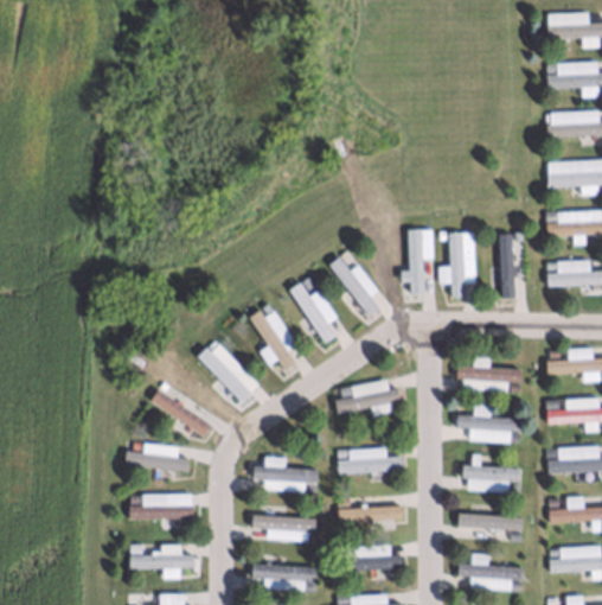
[(601,36),(548,39),(546,13),(588,12),(589,25),(601,24),(601,36)]
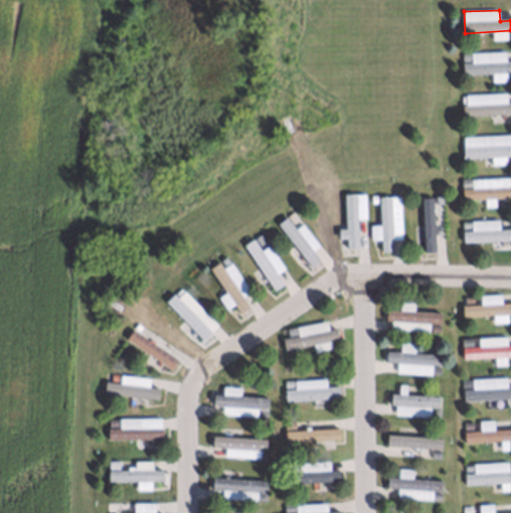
[(510,72),(465,74),(465,63),(473,62),(473,52),(506,51),(507,62),(510,62),(510,72)]
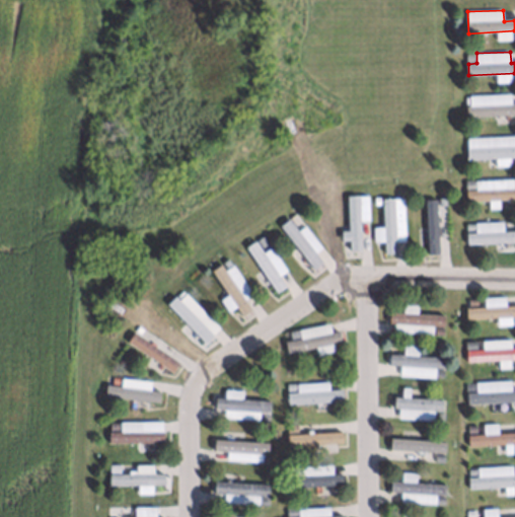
[(467,54),(475,53),(475,61),(467,61),(467,54)]
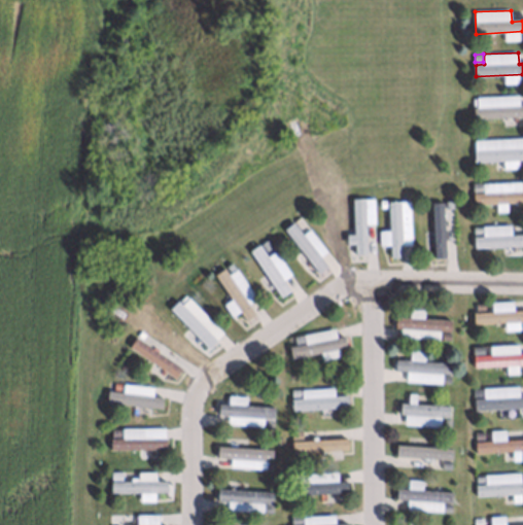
[(522,116),(476,119),(476,108),(478,108),(478,98),(520,96),(520,106),(522,106),(522,116)]
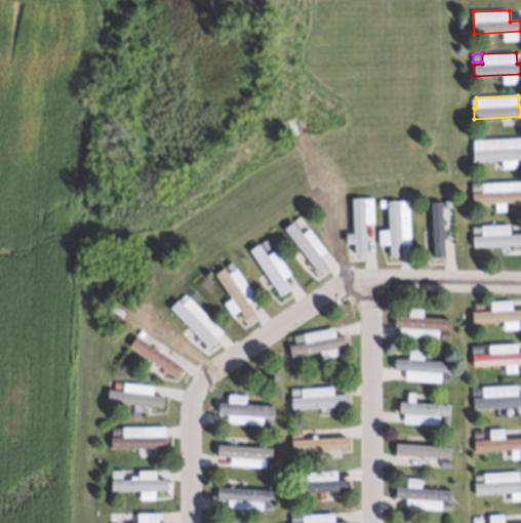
[(520,159),(474,162),(473,141),(520,137),(520,159)]
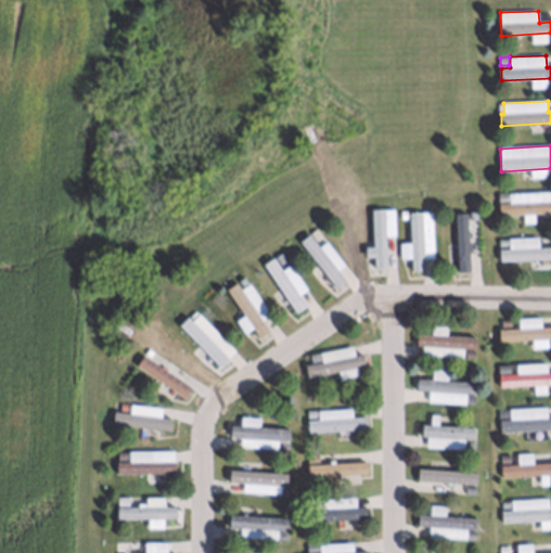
[(550,213),(500,216),(500,204),(511,204),(510,193),(542,192),(542,202),(550,202),(550,213)]
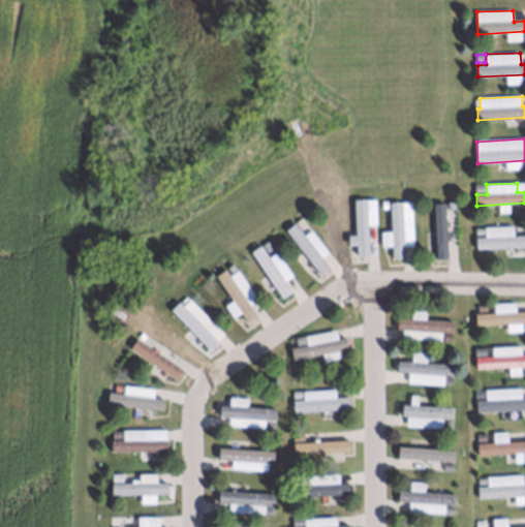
[(475,184),(485,184),(485,193),(476,193),(475,184)]
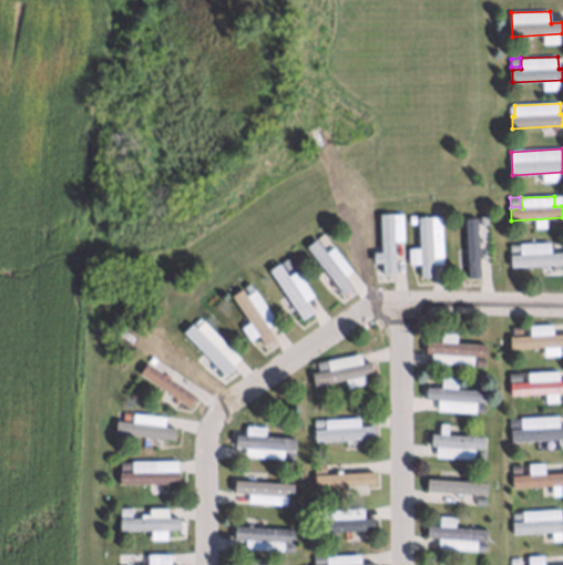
[(384,274),(380,215),(405,214),(407,242),(396,242),(397,274),(384,274)]
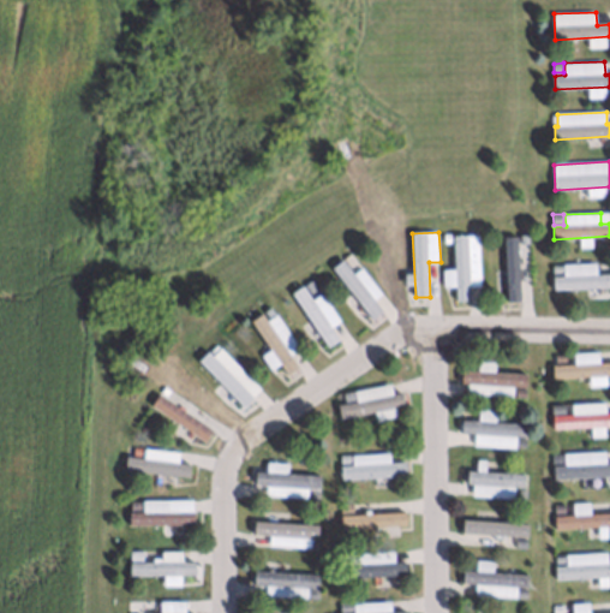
[(458,301),(456,286),(444,286),(443,269),(456,269),(455,237),(480,236),(482,286),(471,286),(472,299),(458,301)]
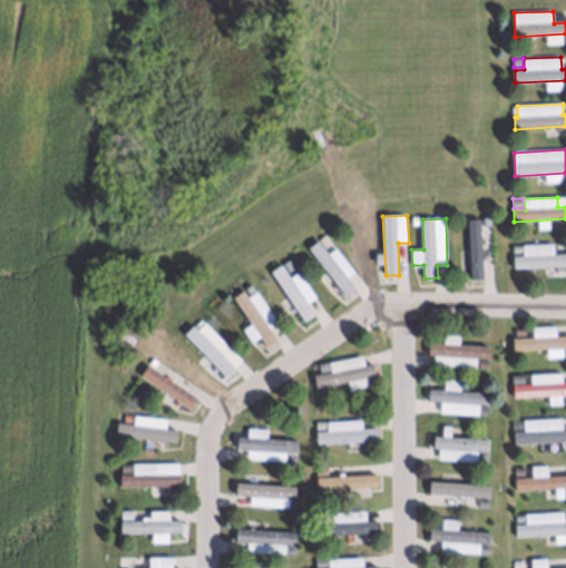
[(470,278),(468,221),(482,221),(484,278),(470,278)]
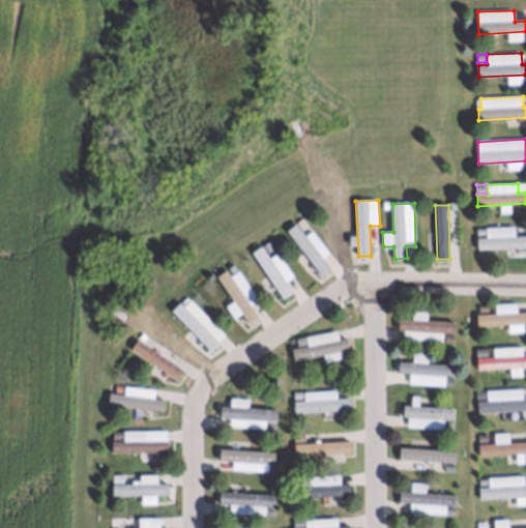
[(297,223),(303,218),(309,226),(302,230),(297,223)]
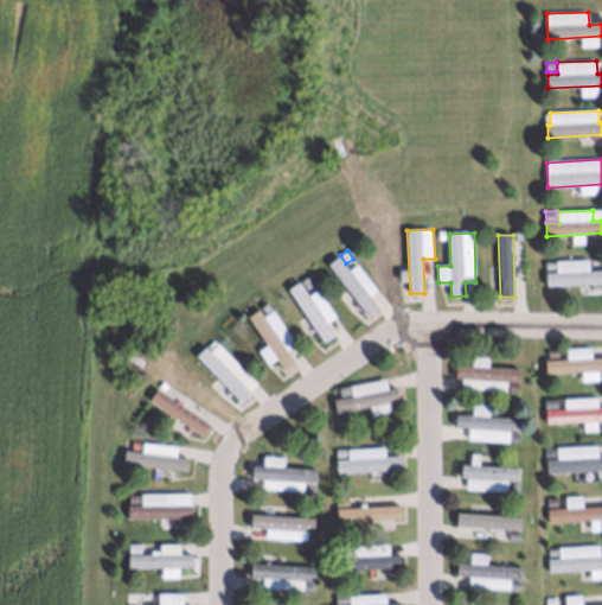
[(369,314),(328,265),(339,256),(351,272),(359,265),(380,291),(372,298),(379,305),(369,314)]
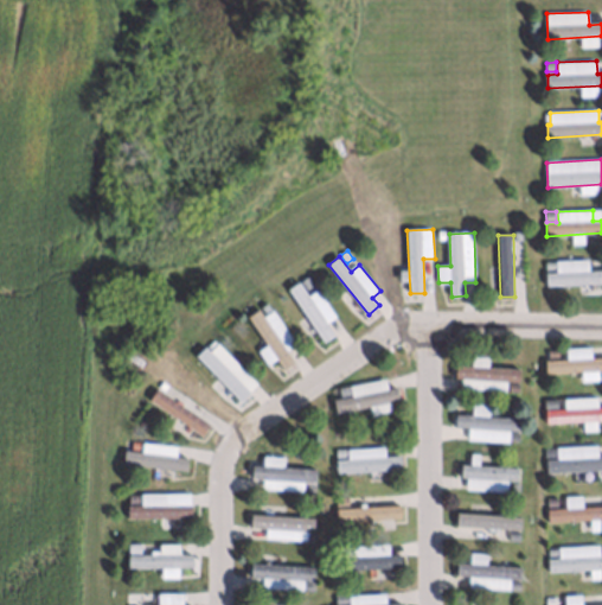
[(601,282),(548,286),(548,274),(558,273),(557,261),(591,260),(591,272),(601,271),(601,282)]
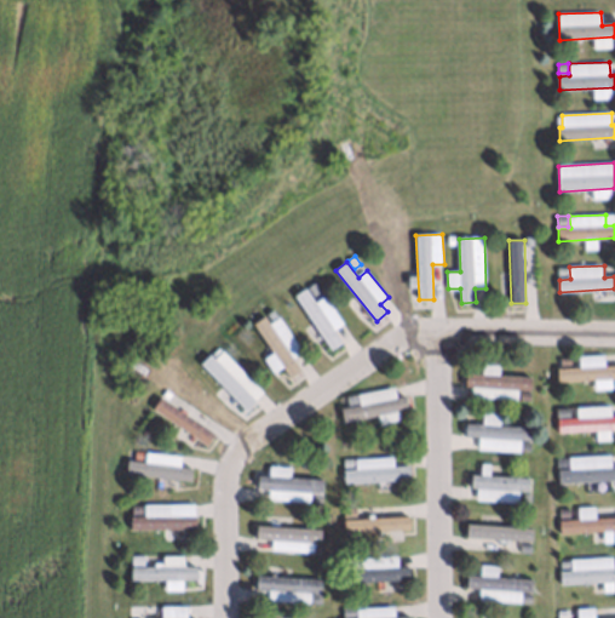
[(558,268),(568,267),(569,278),(558,278),(558,268)]
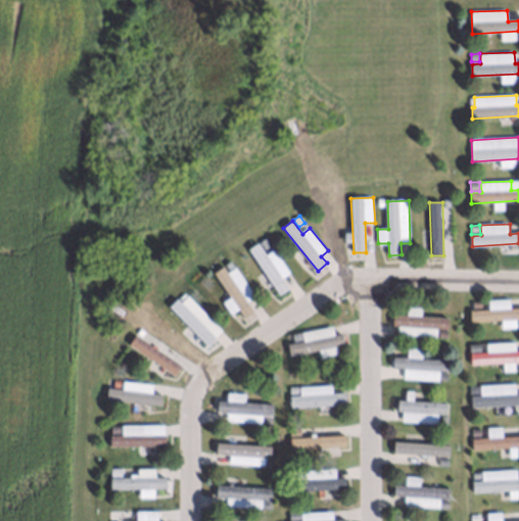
[(260,242),(266,238),(271,245),(265,249),(260,242)]
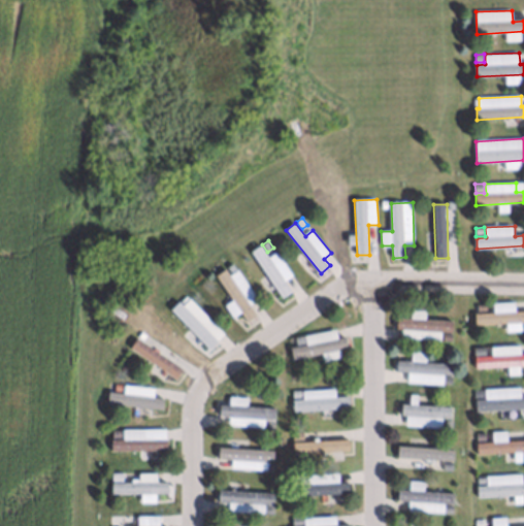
[(283,298),(252,252),(261,245),(270,258),(280,252),(295,275),(287,281),(293,291),(283,298)]
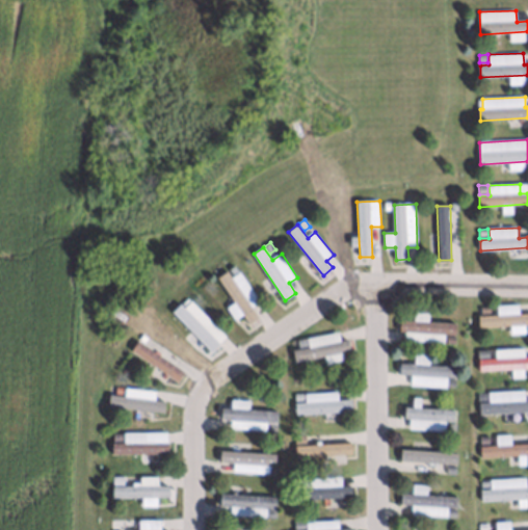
[(229,270),(235,266),(238,270),(232,274),(229,270)]
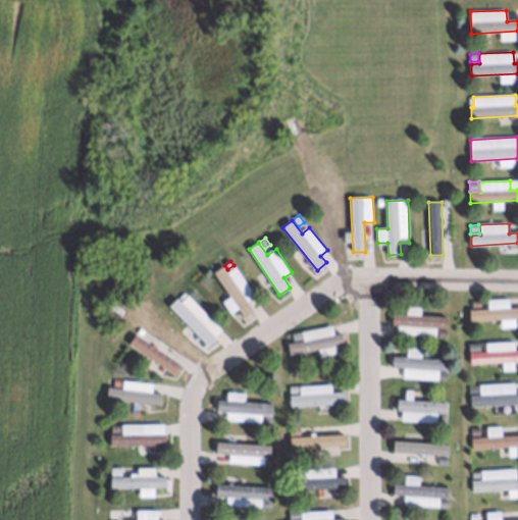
[(244,318),(239,310),(230,314),(222,302),(229,296),(215,272),(224,266),(228,272),(239,266),(255,295),(246,301),(254,312),(244,318)]
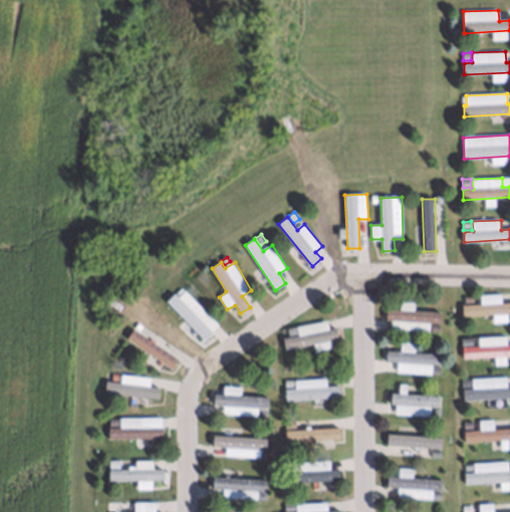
[(205,339),(167,302),(174,294),(178,298),(185,291),(219,324),(205,339)]
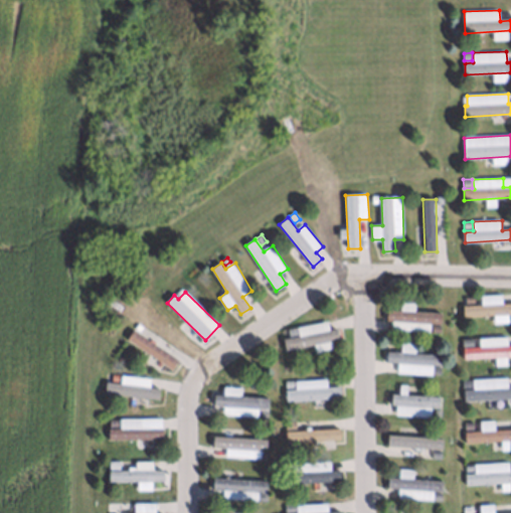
[(465,317),(464,306),(482,305),(482,296),(503,295),(503,304),(510,304),(510,315),(509,315),(509,323),(495,323),(495,316),(465,317)]
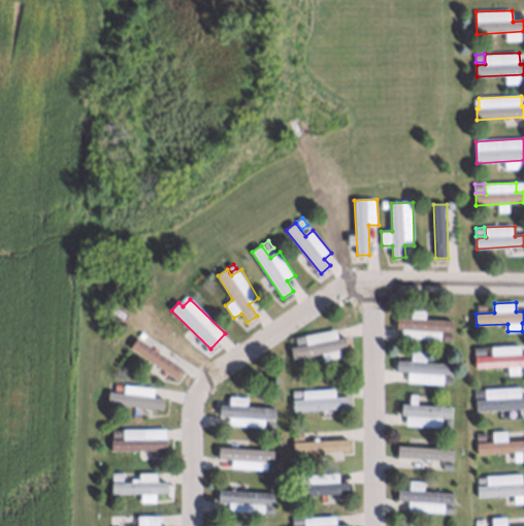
[(440,340),(401,338),(402,329),(397,328),(397,318),(412,319),(412,310),(426,310),(426,320),(452,321),(452,332),(441,331),(440,340)]
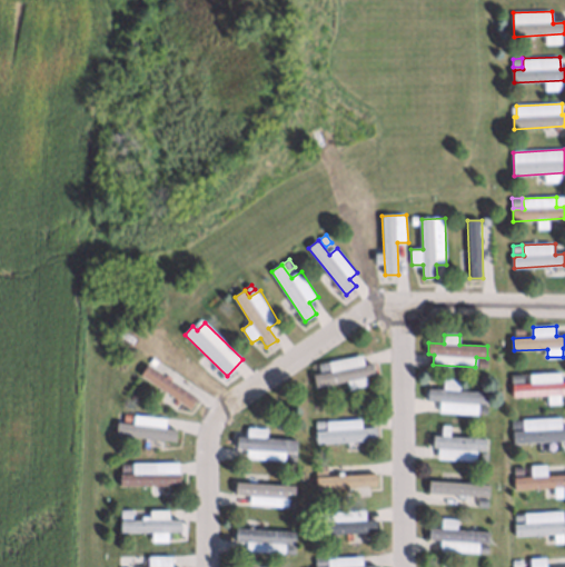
[(349,391),(347,381),(317,388),(315,376),(331,372),(329,362),(364,356),(366,365),(370,364),(373,377),(367,378),(368,388),(349,391)]
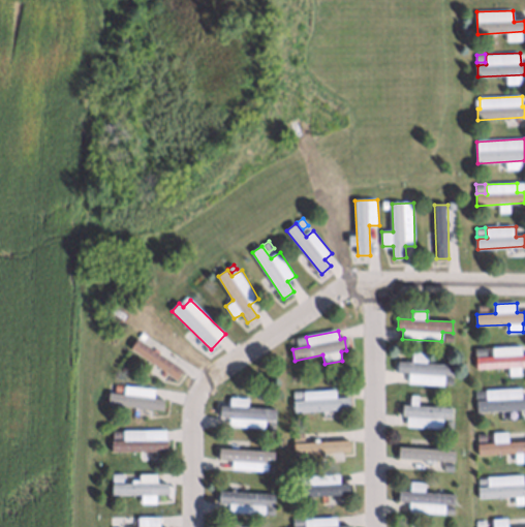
[(142,333),(147,336),(143,341),(137,338),(142,333)]
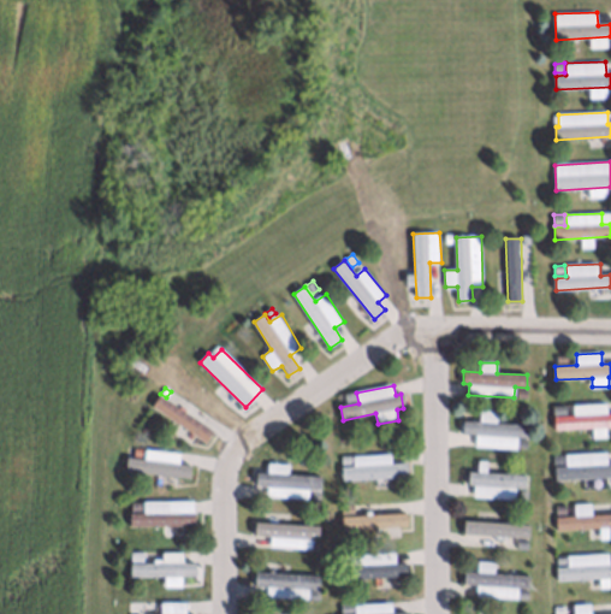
[(517,389),(527,390),(527,399),(517,399),(517,389)]
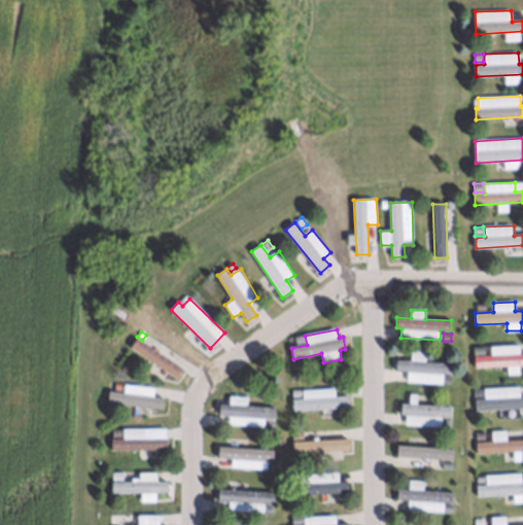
[(294,337),(304,336),(305,343),(295,345),(294,337)]
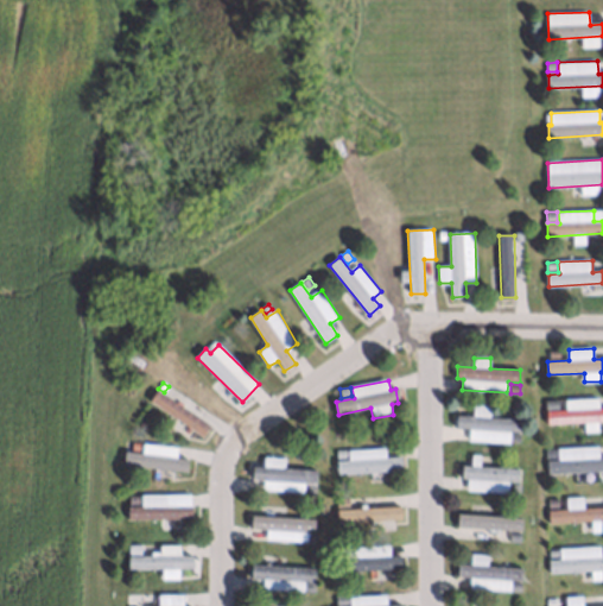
[(203,436),(152,402),(159,391),(209,425),(203,436)]
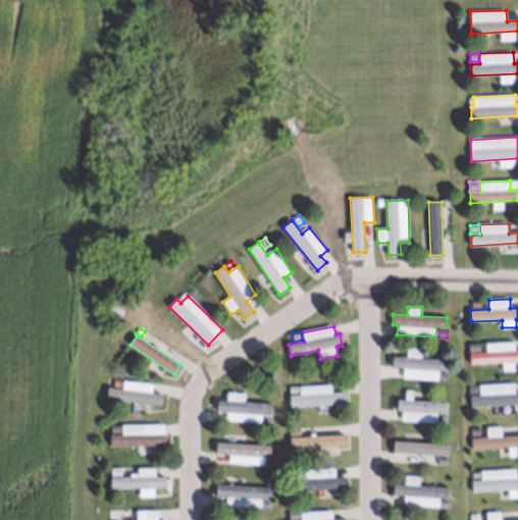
[(471,364),(471,353),(485,352),(485,343),(515,341),(516,351),(517,351),(517,361),(515,361),(515,370),(504,371),(503,361),(471,364)]
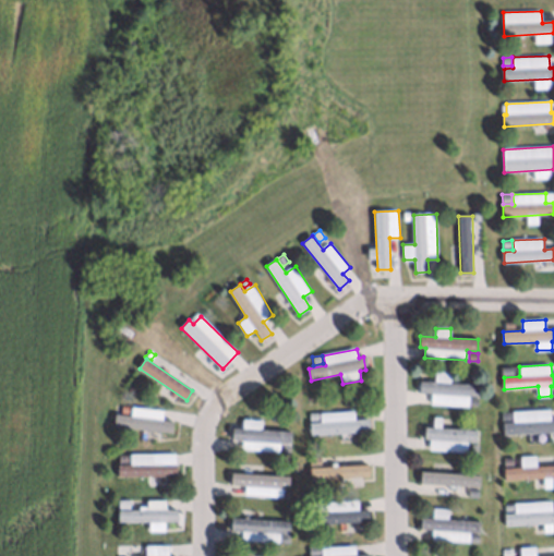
[(502,367),(513,367),(514,376),(502,376),(502,367)]
